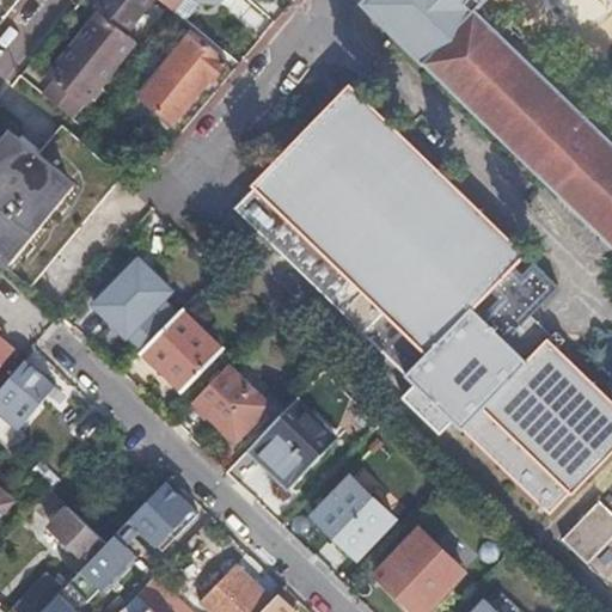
[(105,0),(97,12),(126,35),(152,0),(105,0)]
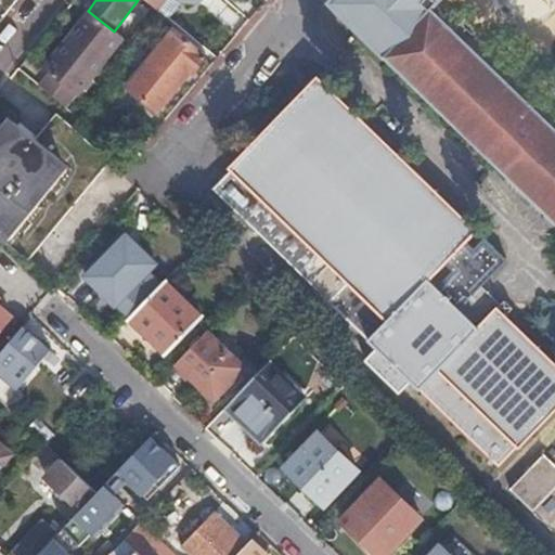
[(144,0),(157,10),(170,21),(182,5),(197,7),(203,0),(144,0)]
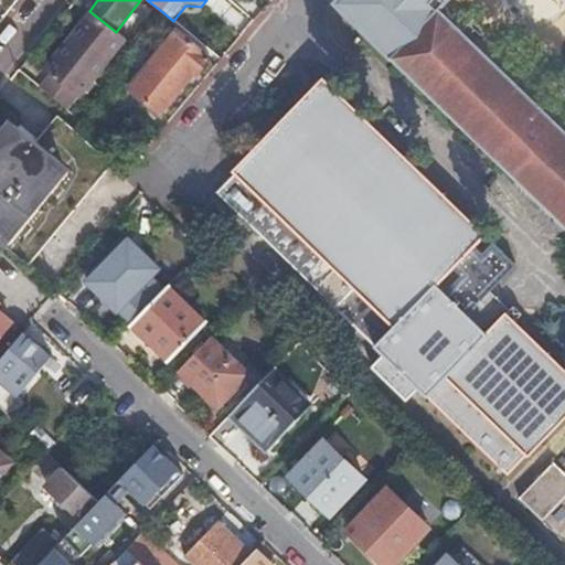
[(564,135),(429,3),(433,0),(348,0),(349,19),(564,226),(564,135)]
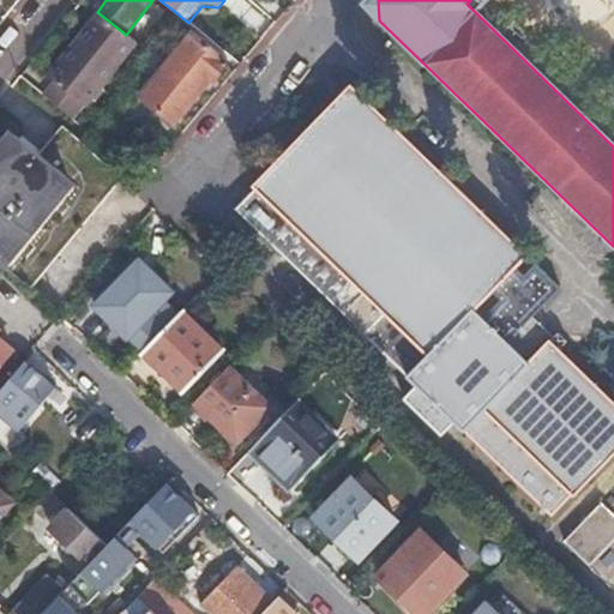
[(74,121),(138,44),(126,35),(97,12),(102,17),(52,78),(56,82),(44,96),(74,121)]
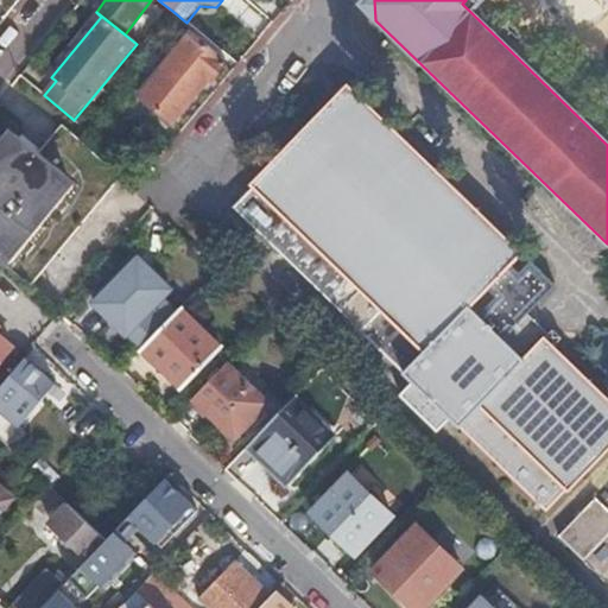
[(210,80),(223,64),(188,35),(139,93),(172,121),(208,78),(210,80)]
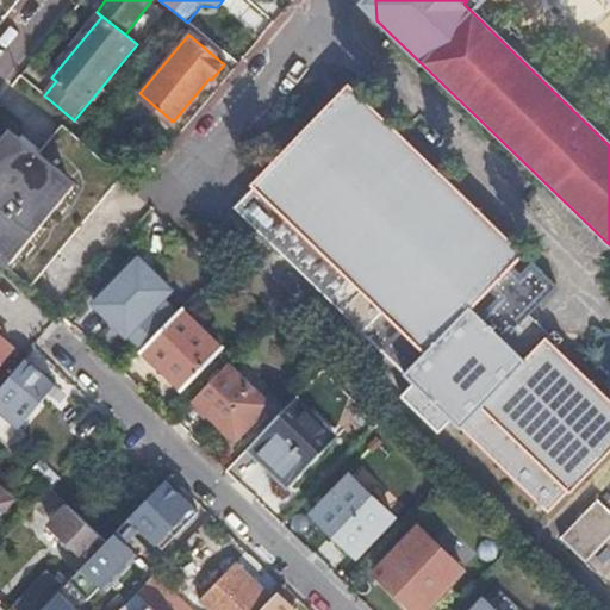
[(387,355),(504,237),(349,87),(253,185),(255,188),(236,207),(387,355)]
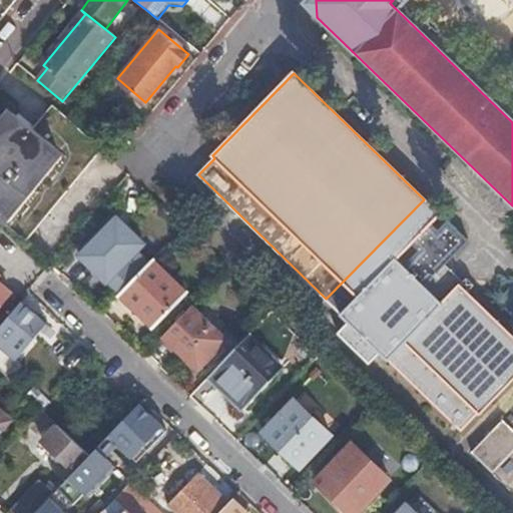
[(0,129),(0,220),(23,240),(99,148),(69,120),(56,110),(35,136),(11,116),(0,129)]
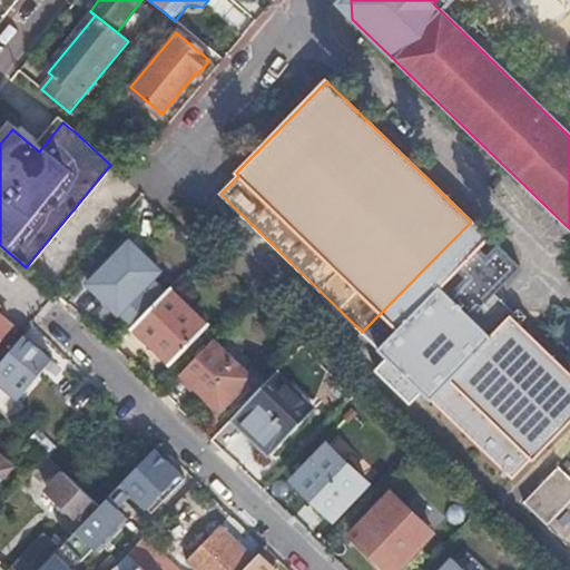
[(439,406),(519,324),(481,288),(491,278),(499,286),(517,267),(471,222),(362,332),(389,359),(377,370),(412,403),(423,391),(439,406)]
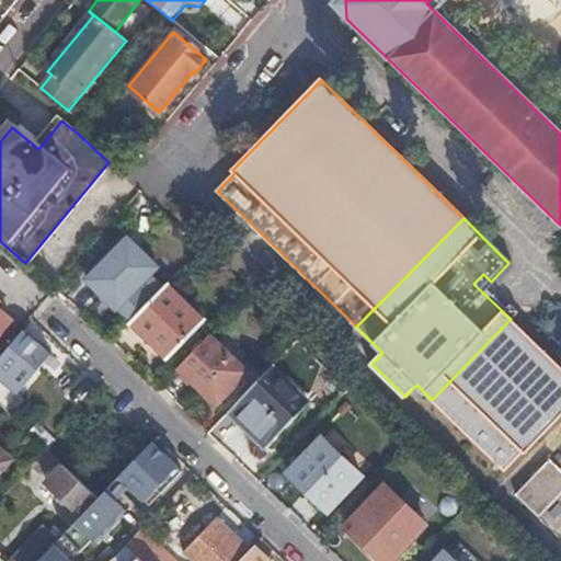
[(95,256),(114,272),(118,266),(101,251),(95,256)]
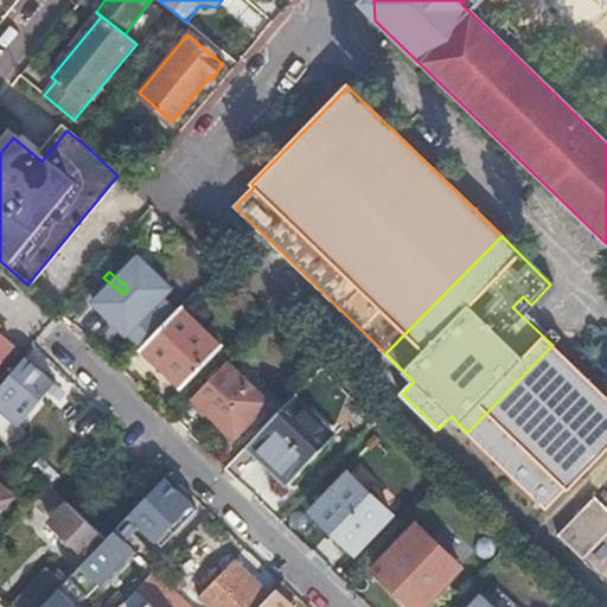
[(84,292),(122,324),(136,308),(136,307),(129,299),(134,293),(128,288),(123,294),(103,278),(100,274),(84,292)]
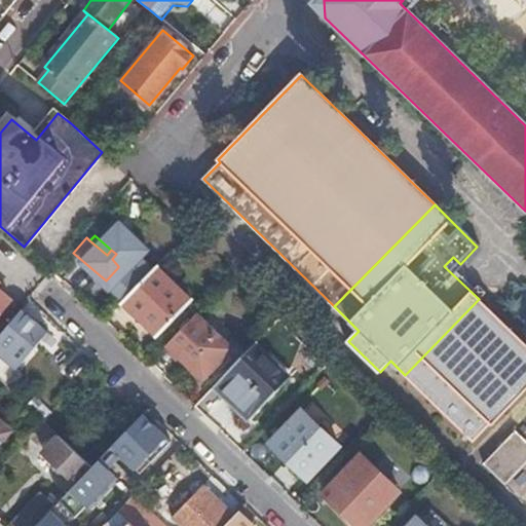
[(190,300),(155,266),(121,301),(156,335),(190,300)]
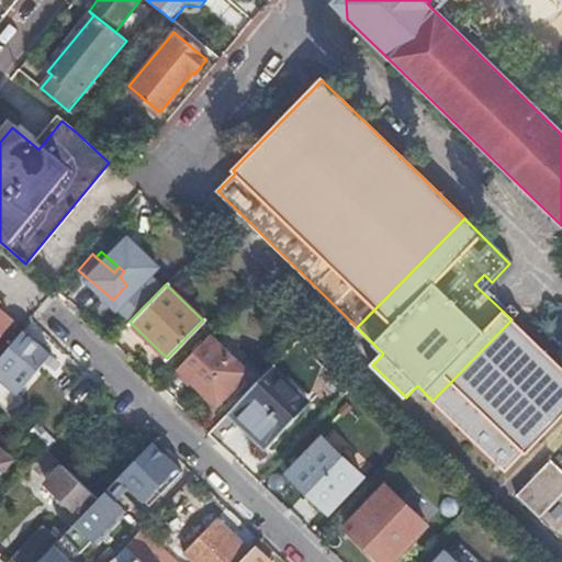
[(0,334),(11,322),(0,312),(0,334)]
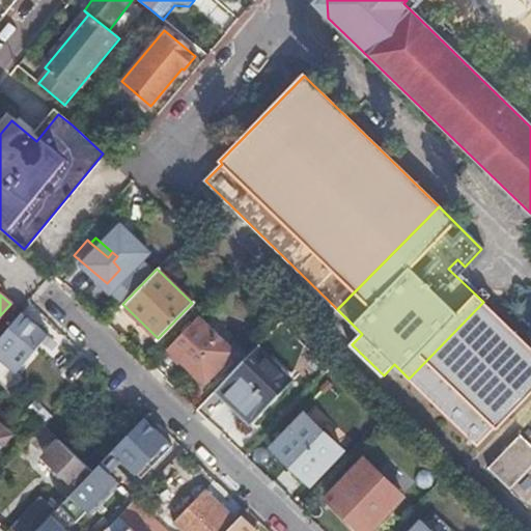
[(530,392),(530,347),(483,302),(409,379),(477,444),(495,426),(497,428),(530,392)]
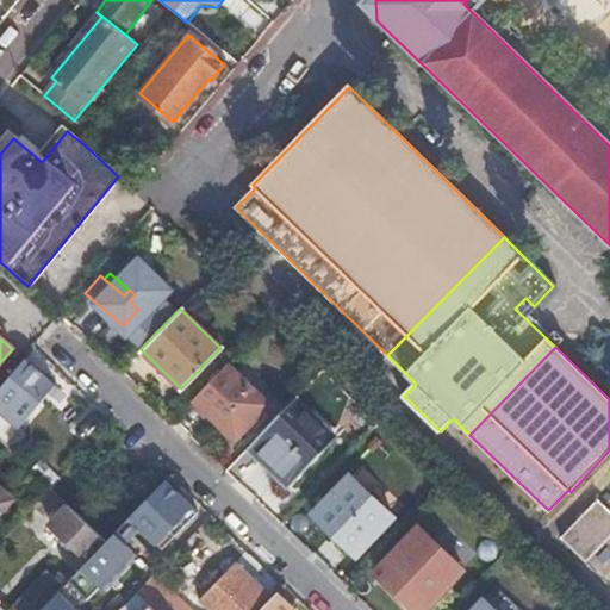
[(43,374),(25,359),(0,387),(0,439),(6,444),(22,428),(20,425),(38,406),(35,398),(27,392),(43,374)]
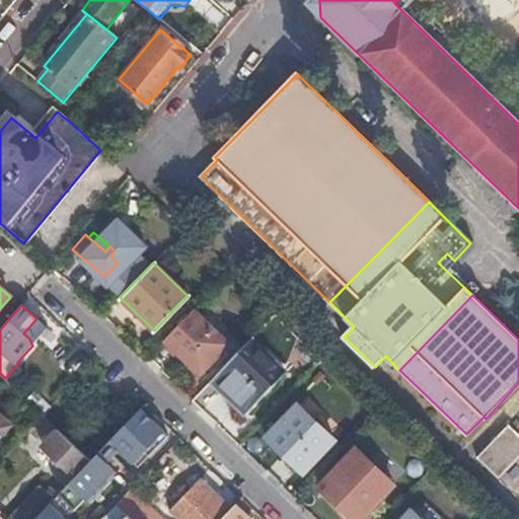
[(227,345),(193,309),(162,341),(197,375),(227,345)]
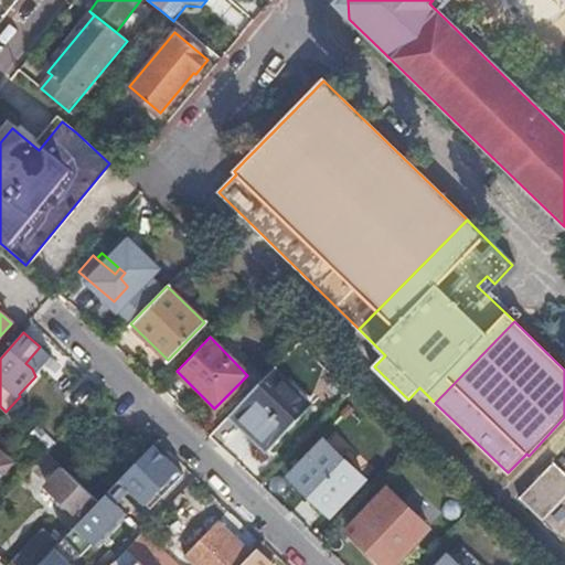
[(233,409),(226,416),(238,427),(262,450),(263,452),(310,404),(273,369),(233,409)]
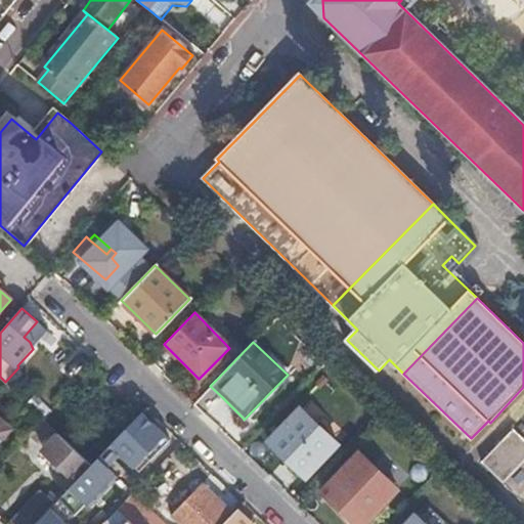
[(0,403),(26,428),(15,438),(22,443),(29,436),(45,419),(41,415),(13,389),(5,382),(0,377),(0,403)]
